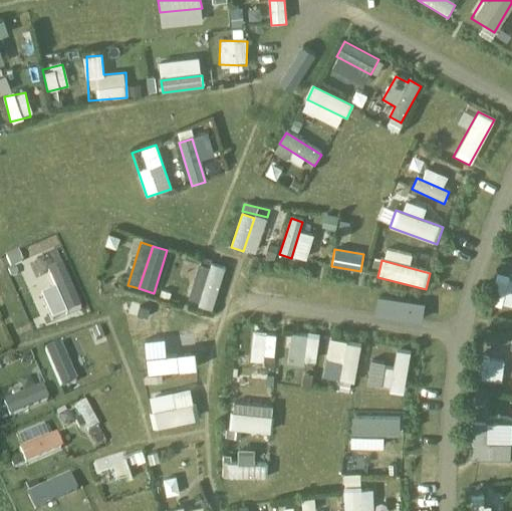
[(79,314),(61,266),(48,271),(45,262),(30,267),(35,280),(46,276),(52,293),(39,298),(49,325),(79,314)]
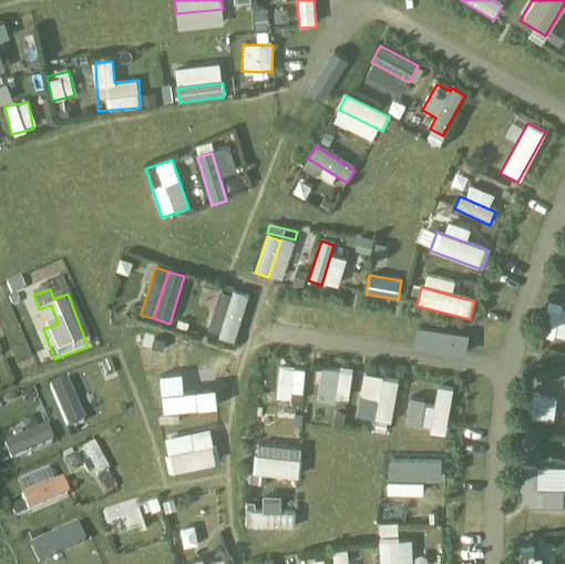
[(233,291),(217,339),(233,345),(248,297),(233,291)]
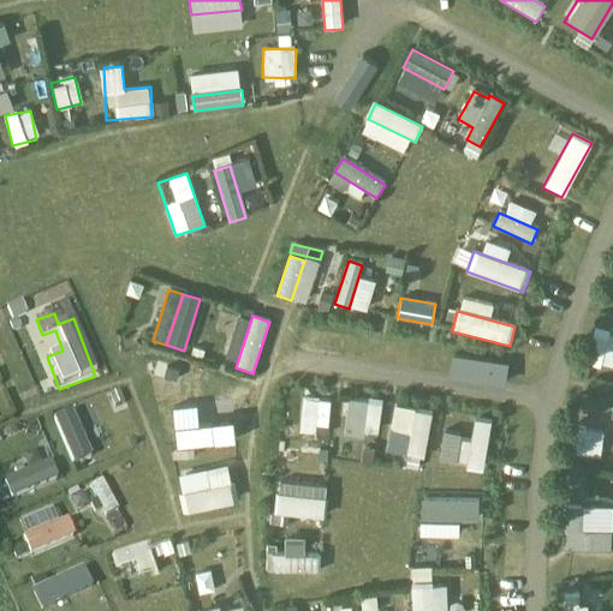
[(593,330),(583,366),(597,371),(608,334),(593,330)]
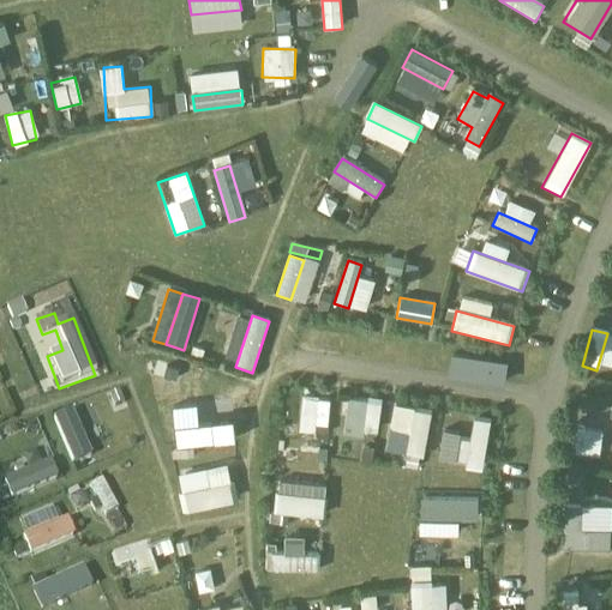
[(352,396),(347,430),(376,435),(382,400),(352,396)]
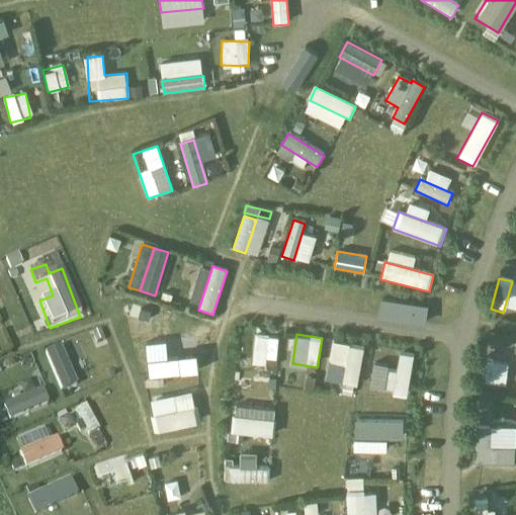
[(254,336),(251,366),(265,367),(268,337),(254,336)]
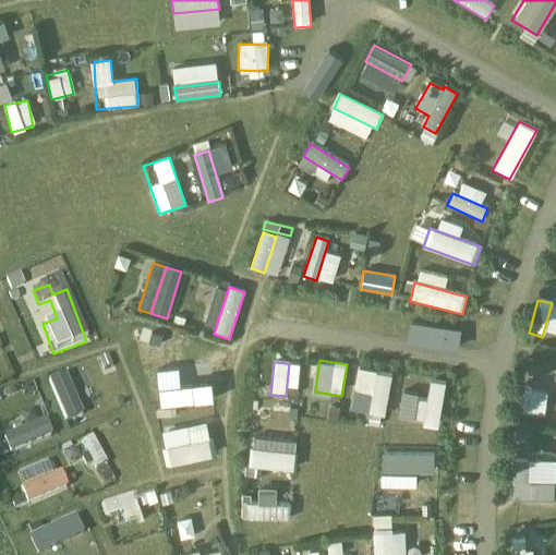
[(376,374),(370,412),(386,415),(393,377),(376,374)]
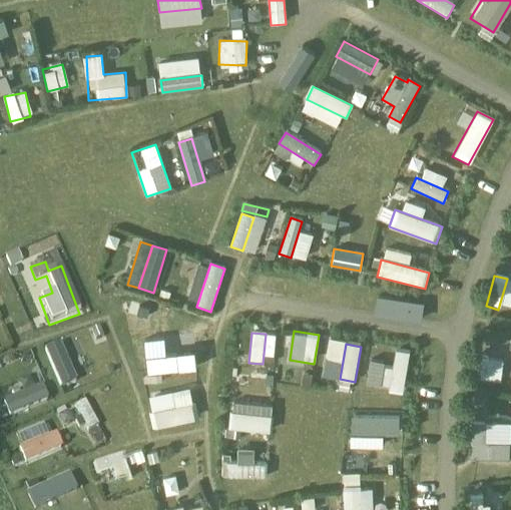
[(61,391),(76,384),(58,345),(43,352),(61,391)]
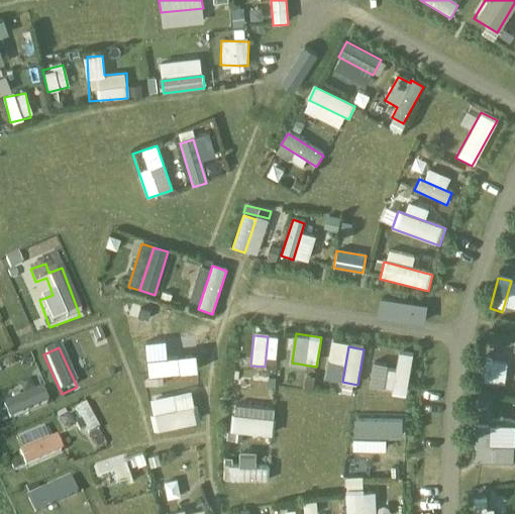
[(413,354),(399,352),(392,397),(406,399),(413,354)]
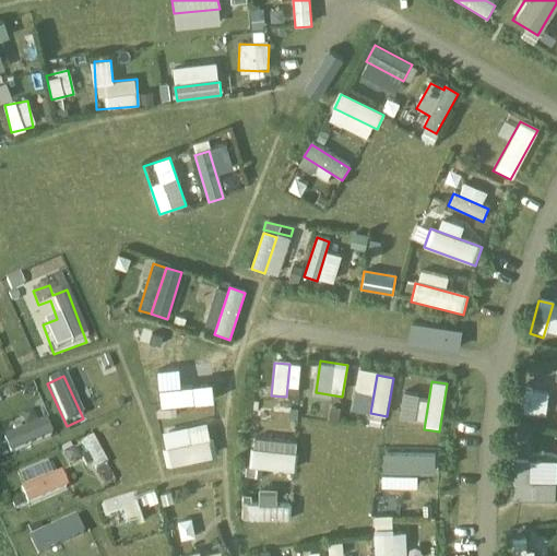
[(523,390),(520,413),(545,416),(548,393),(523,390)]
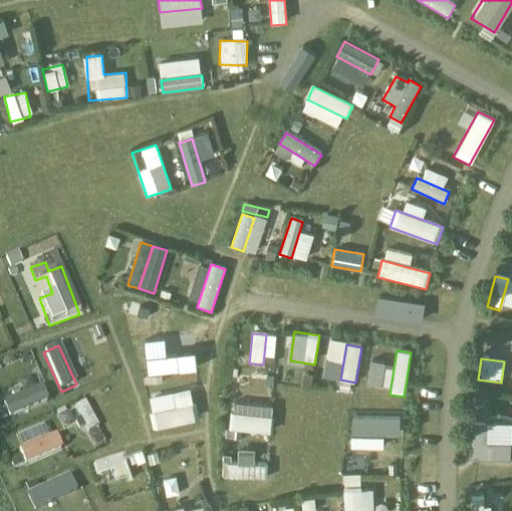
[(0,420),(2,424),(34,410),(29,399),(0,411),(0,420)]
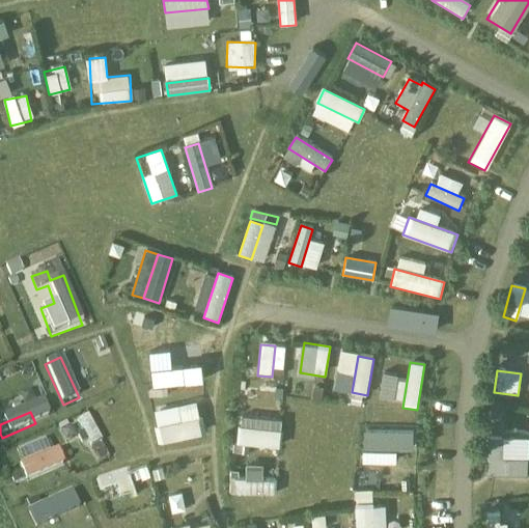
[(201,417),(154,428),(157,445),(205,434),(201,417)]
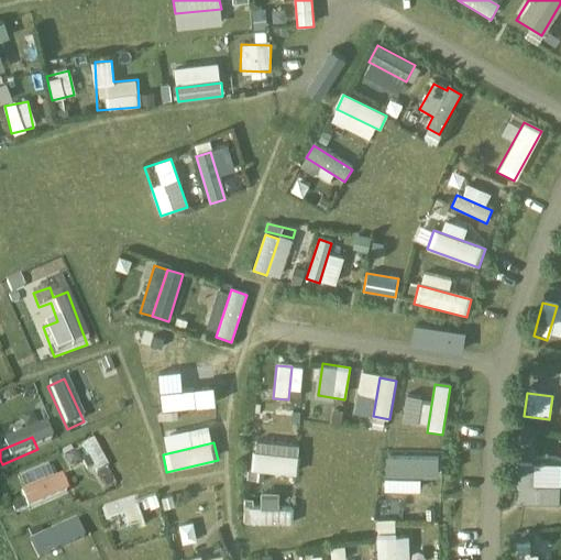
[(92,446),(80,452),(96,480),(107,473),(92,446)]
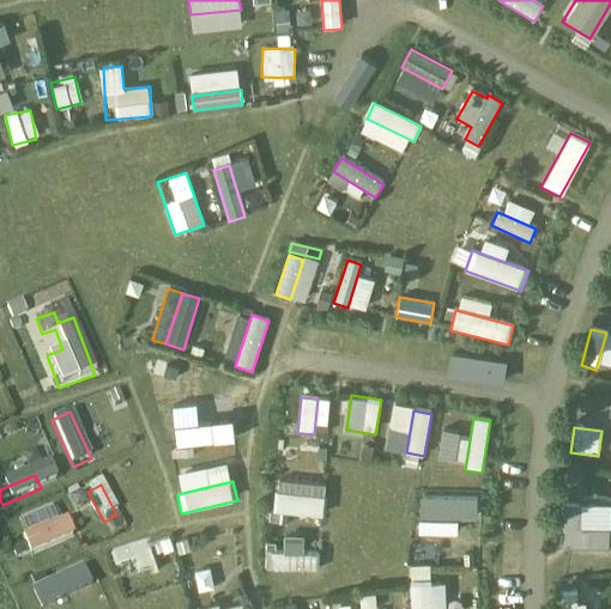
[(326,499),(277,494),(274,513),(325,518),(326,499)]
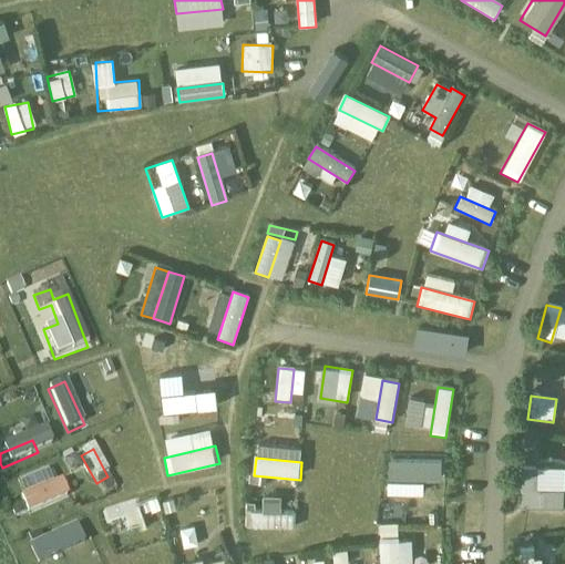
[(441,480),(441,460),(387,459),(387,493),(423,494),(423,480),(441,480)]
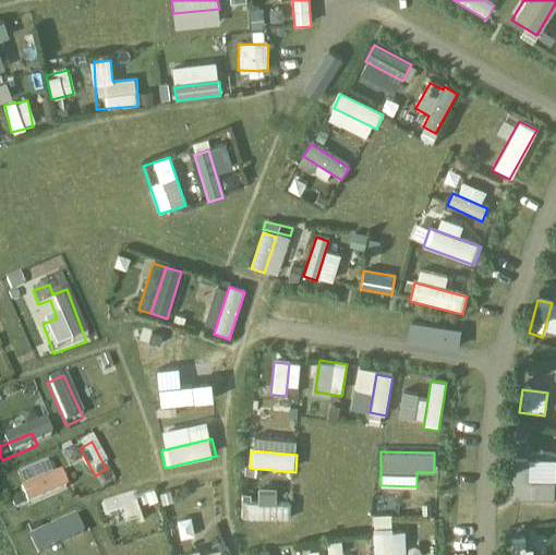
[(510,501),(553,502),(554,484),(527,483),(527,462),(511,461),(510,501)]
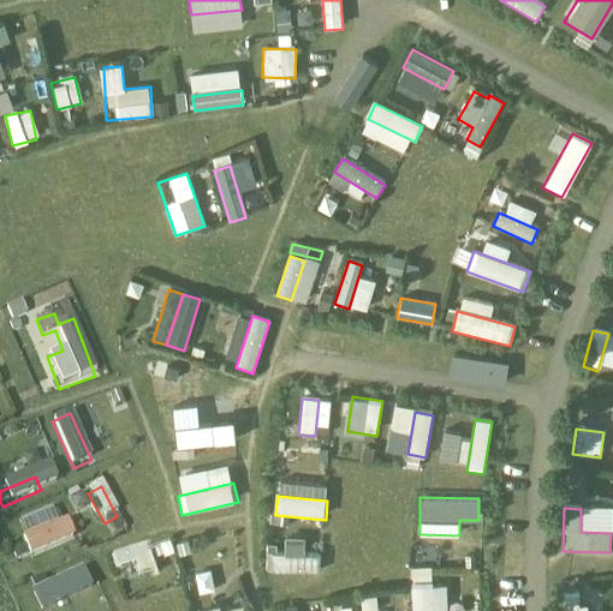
[(581,532),(611,533),(612,510),(581,509),(581,532)]
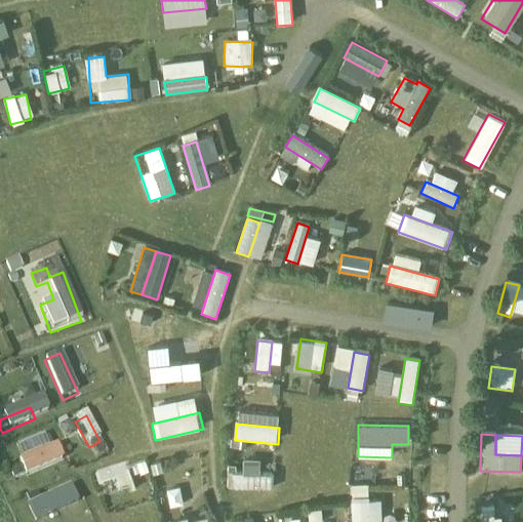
[(18,465),(25,479),(64,463),(56,448),(18,465)]
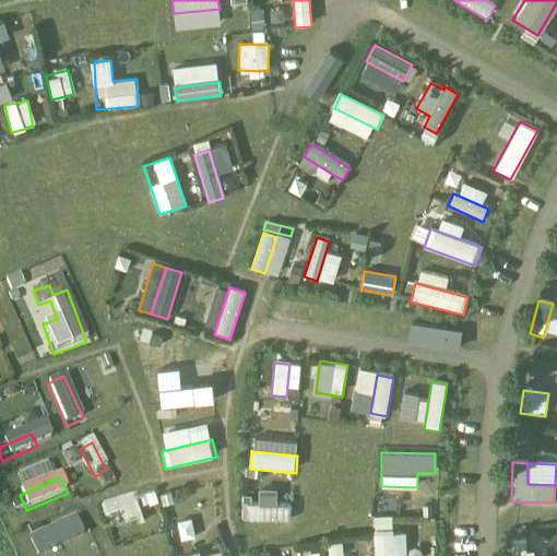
[(291,520),(291,505),(277,505),(276,488),(257,489),(257,504),(240,504),(241,521),(291,520)]
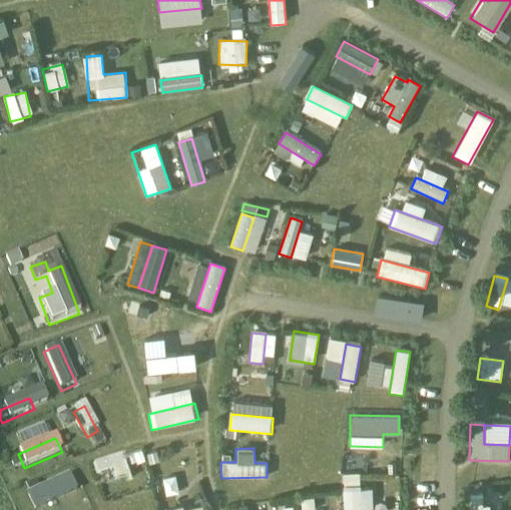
[(134,453),(90,467),(95,480),(112,474),(114,483),(132,477),(127,464),(136,461),(134,453)]
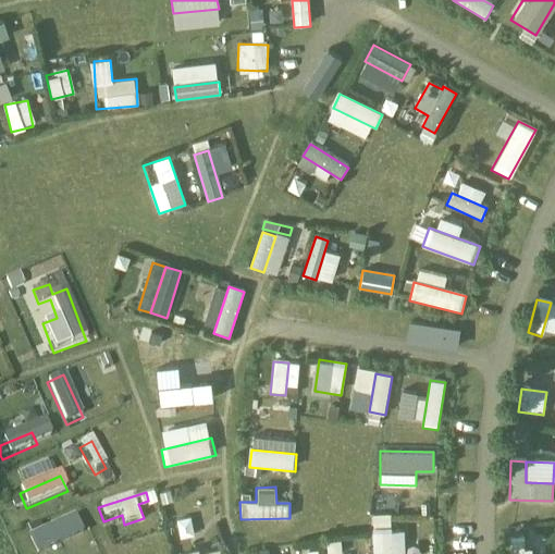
[(188,517),(174,521),(180,539),(194,534),(188,517)]
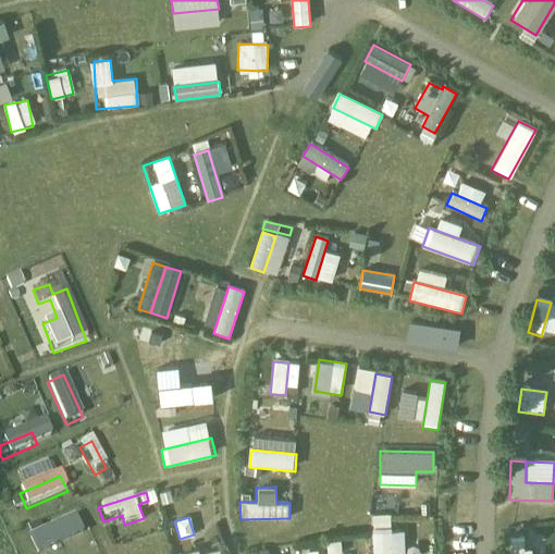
[(27,537),(33,553),(42,553),(83,539),(75,519),(27,537)]
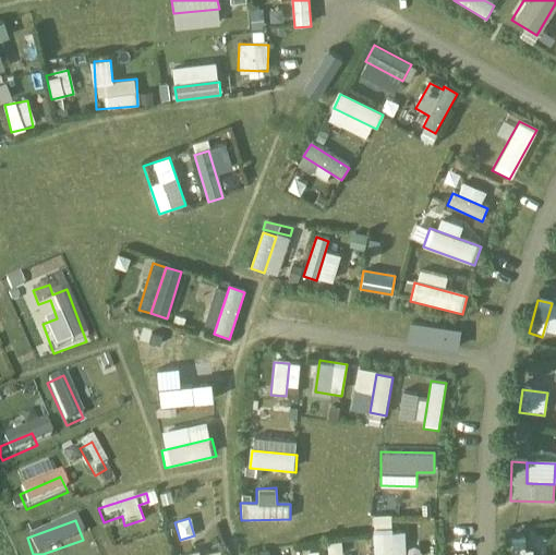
[(374,534),(374,554),(393,554),(393,534),(374,534)]
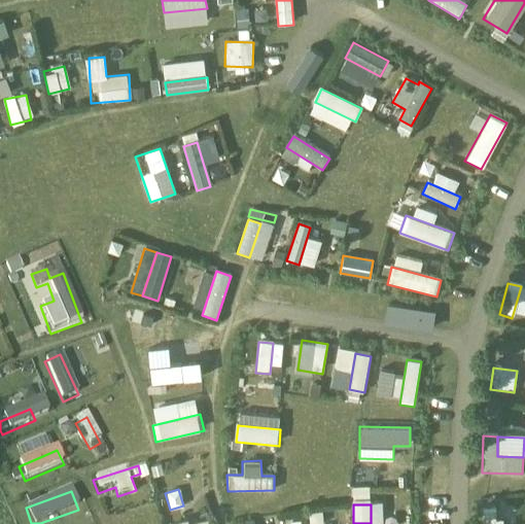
[(495,523),(495,511),(482,511),(482,523),(509,523),(509,522),(495,523)]
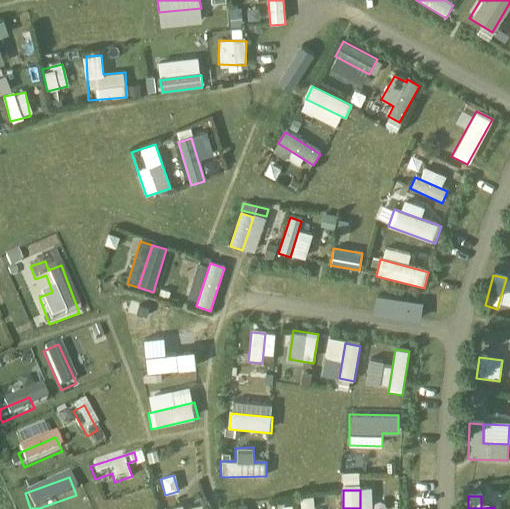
[(312,497),(299,498),(299,508),(313,508),(312,497)]
